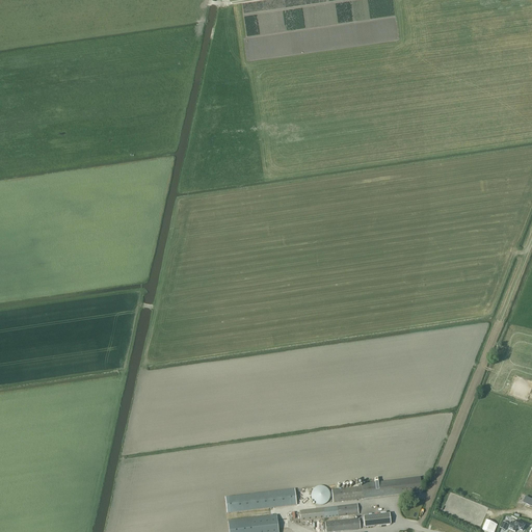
[(329,497),(329,496),(329,494),(329,493),(328,490),(326,489),(325,488),(323,487),(322,486),(320,486),(318,487),(316,487),(315,488),(313,489),(312,491),(312,493),(311,495),(311,496),(311,498),(312,500),(313,502),(314,503),(316,504),(318,505),(320,505),(322,505),(323,505),(325,504),(326,503),(328,502),(329,500),(329,498),(329,497)]
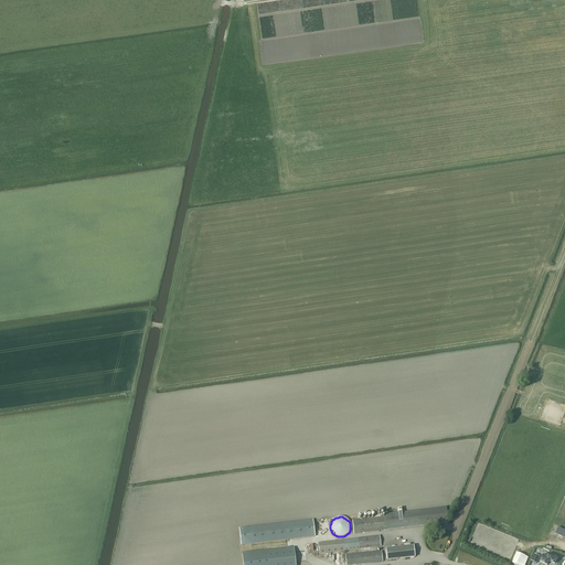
[(316,537),(313,520),(240,529),(242,545),(316,537)]
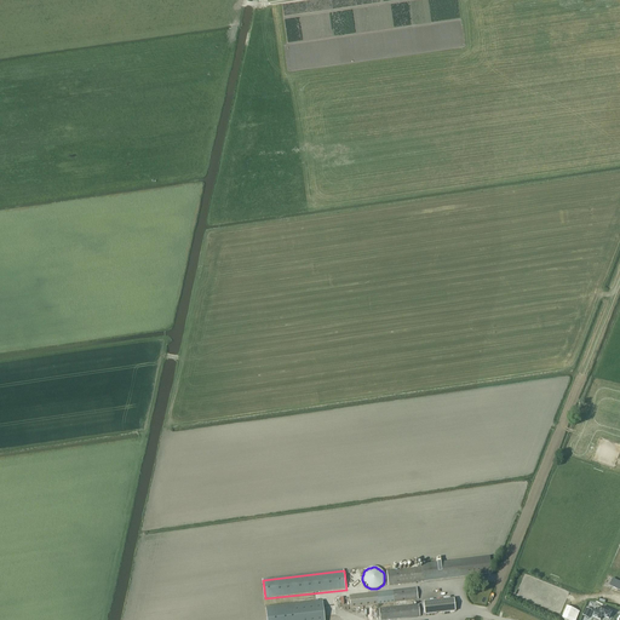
[(619,590),(619,581),(613,579),(609,586),(619,590)]
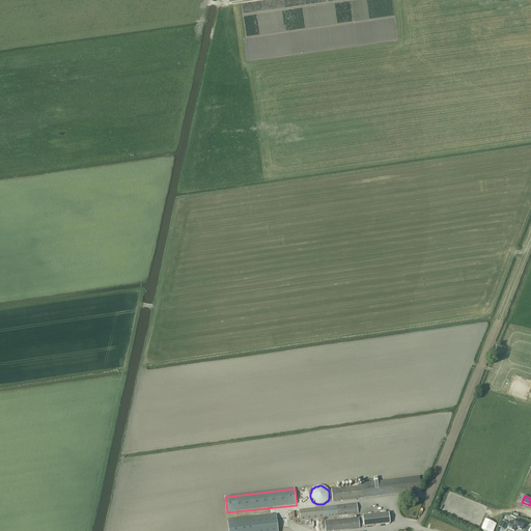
[(301,521),(324,518),(358,513),(357,503),(323,507),(299,510),(301,521)]
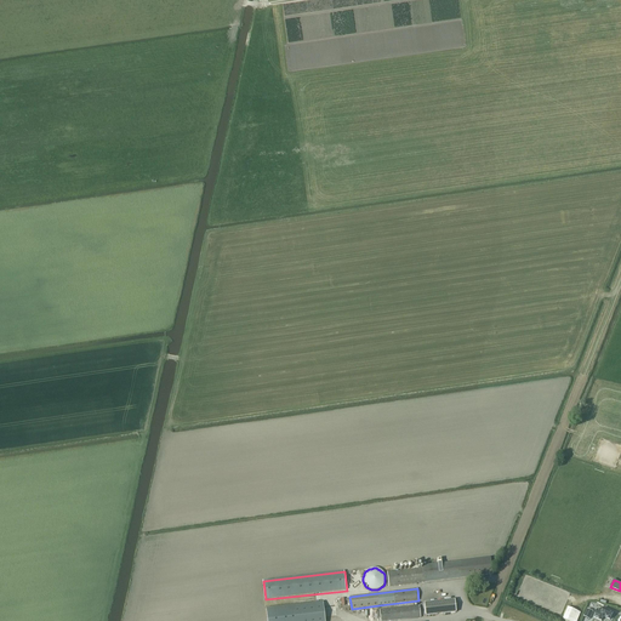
[(455,599),(425,603),(426,616),(456,613),(455,599)]
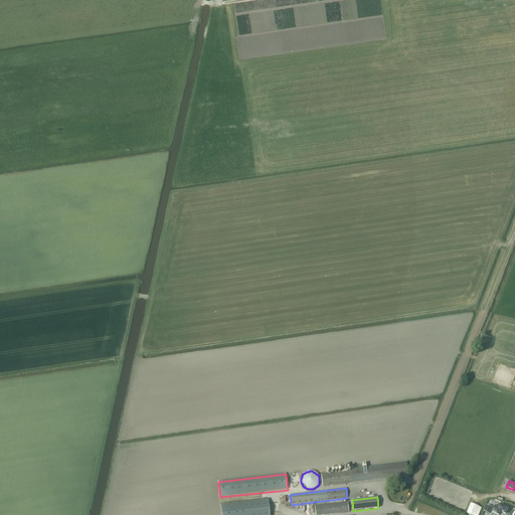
[(270,514),(268,499),(220,505),(221,514),(270,514)]
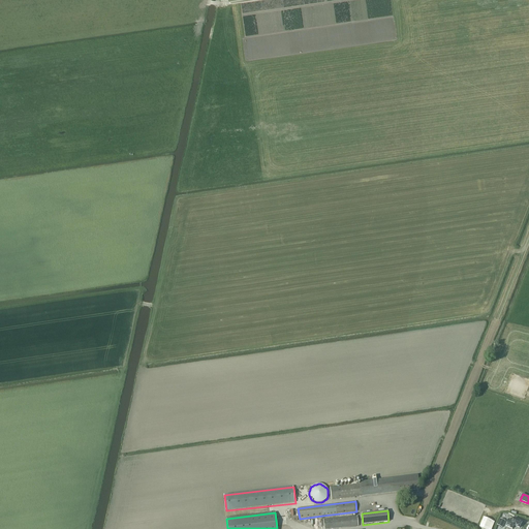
[(324,528),(331,528),(359,526),(358,516),(323,519),(324,528)]
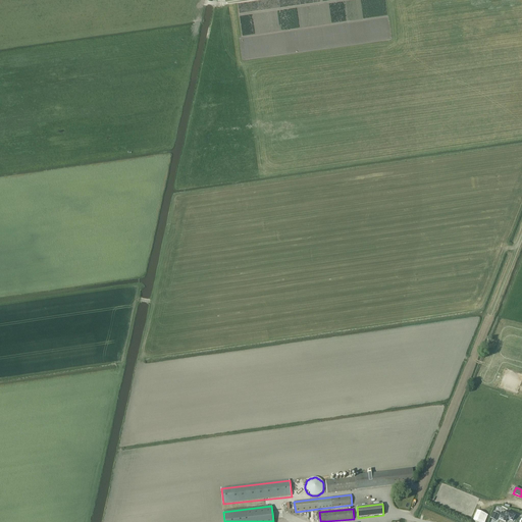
[(477,521),(481,521),(485,514),(478,511),(474,520),(477,521)]
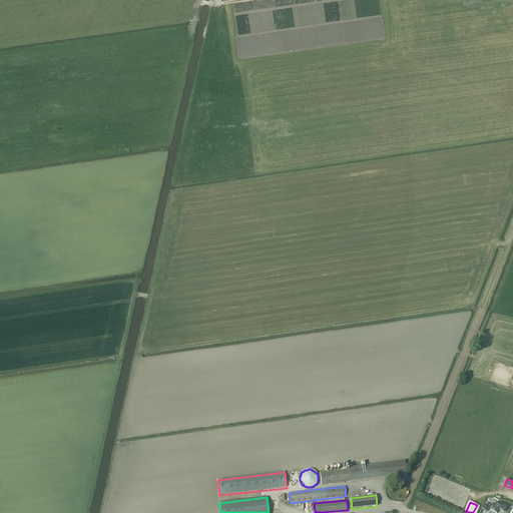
[(494,504),(491,510),(497,512),(498,509),(504,512),(506,506),(499,502),(497,506),(494,504)]
